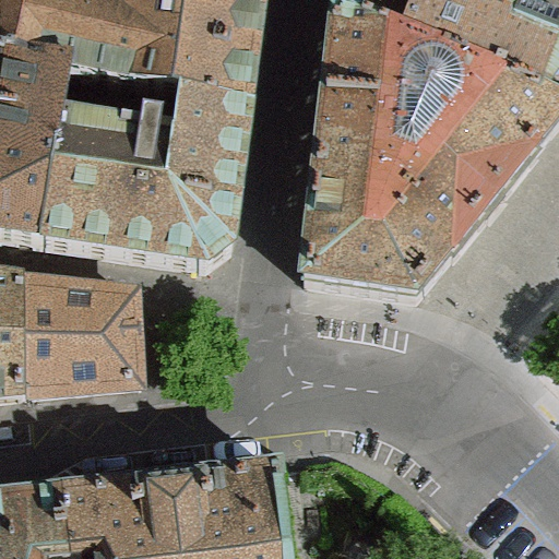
[(207,103),(252,111),(262,9),(262,0),(157,0),(153,33),(113,24),(117,0),(0,0),(0,70),(78,86),(207,103)]
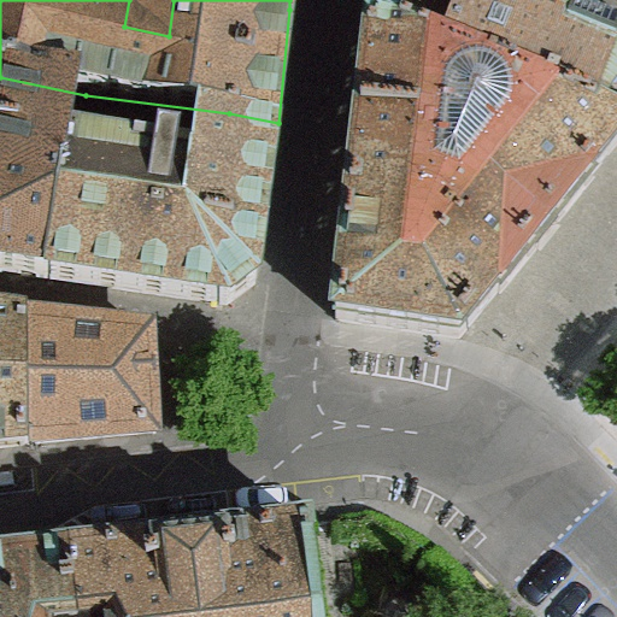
[(363,0),(363,9),(360,30),(616,122),(616,39),(542,9),(516,0),(363,0)]
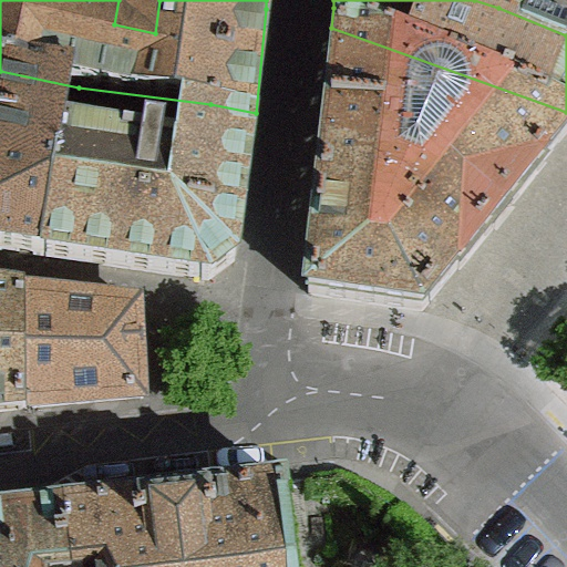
[(490,236),(566,136),(566,112),(331,28),(321,123),(299,295),(424,312),(490,236)]
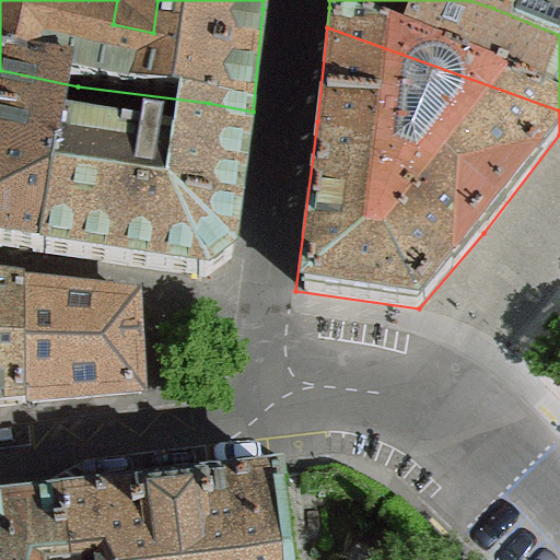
[(0,246),(43,254),(69,132),(78,86),(0,70),(0,246)]
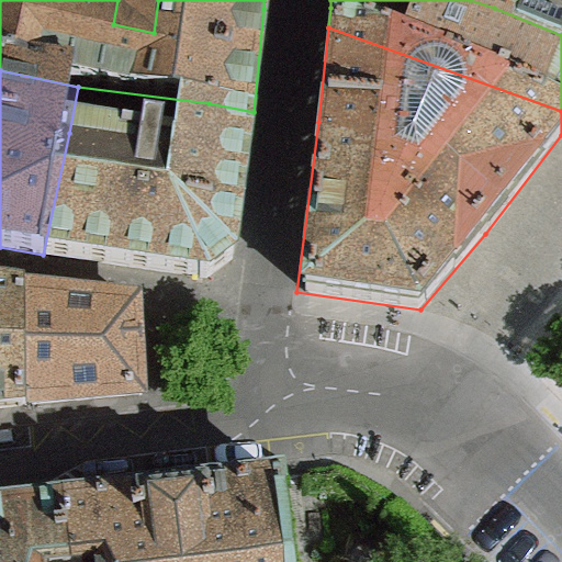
[(249,150),(254,112),(209,103),(202,148),(69,133),(43,255),(147,271),(208,281),(224,270),(237,261),(249,150)]
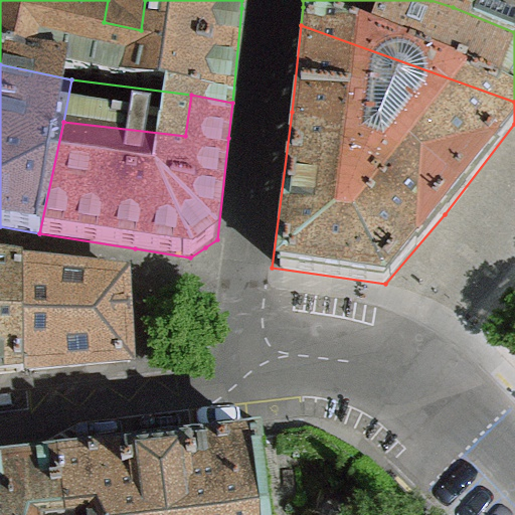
[(0,375),(5,375),(25,372),(24,272),(6,268),(0,267),(0,375)]
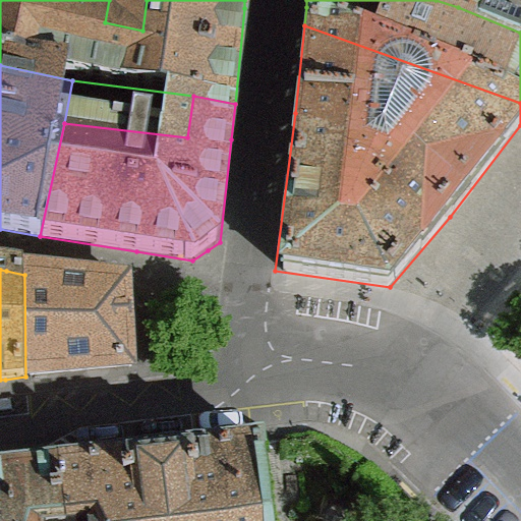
[(24,275),(25,377),(93,371),(133,366),(129,285),(24,275)]
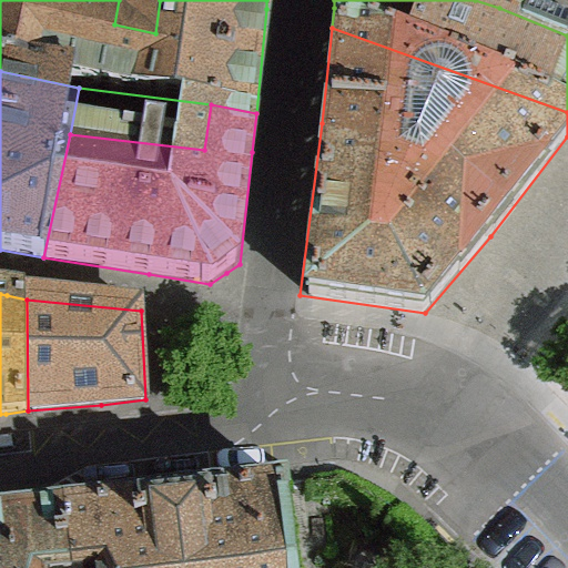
[(293,567),(284,486),(159,500),(152,501),(66,510),(71,567),(293,567)]
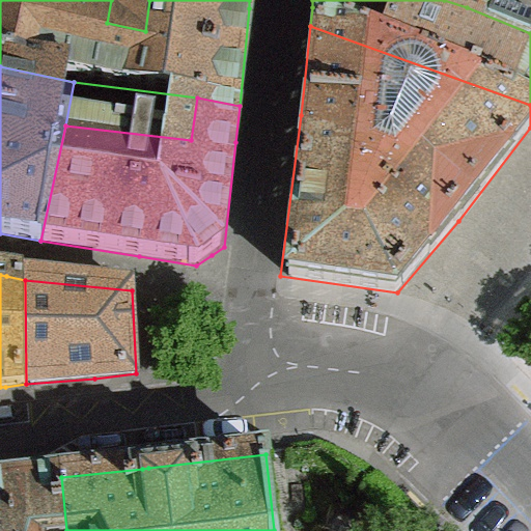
[(66,530),(61,477),(0,483),(0,530),(66,530)]
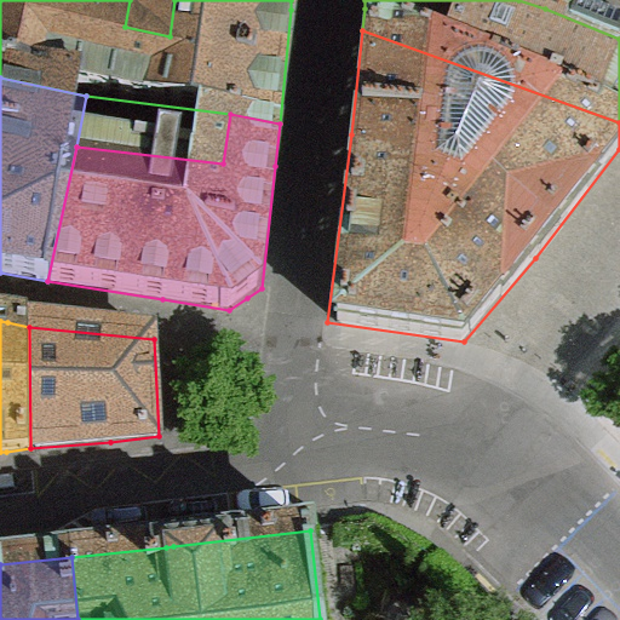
All buildings are outlined.
